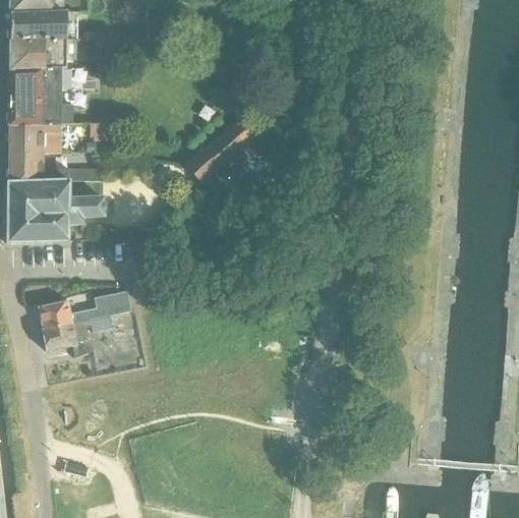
[(10,0),(10,11),(54,11),(53,0),(10,0)]
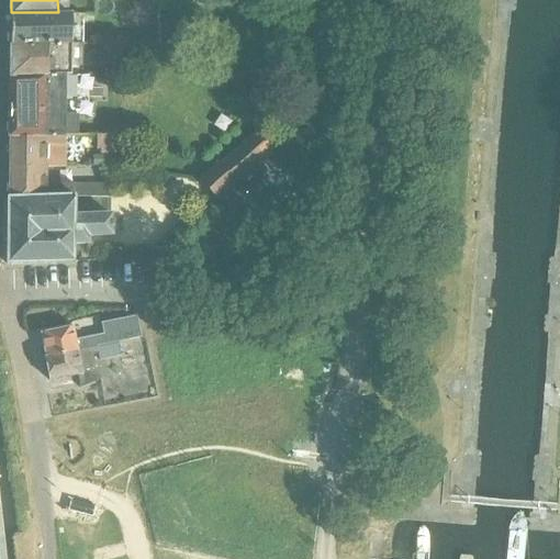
[(11,12),(11,42),(71,43),(71,12),(58,12),(11,12)]
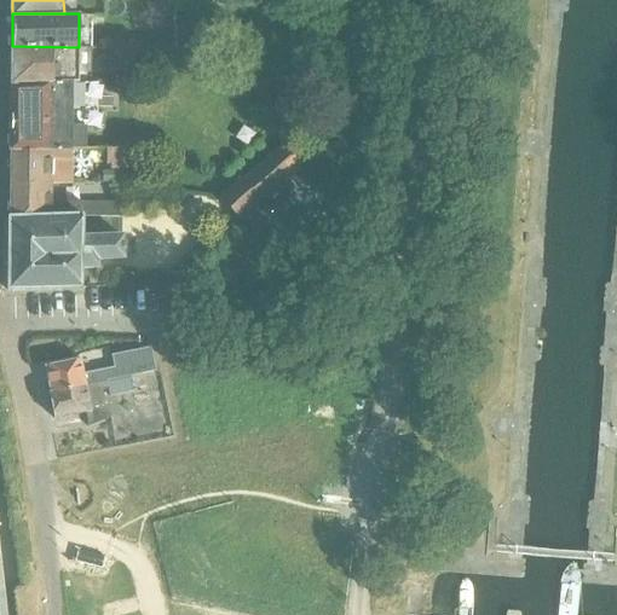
[(12,46),(12,80),(73,81),(80,81),(80,69),(90,69),(91,47),(80,47),(79,47),(12,46)]
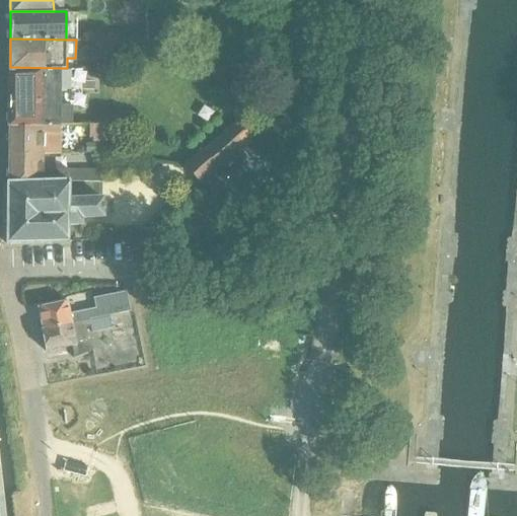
[(10,67),(9,126),(60,125),(60,122),(73,122),(73,102),(61,102),(61,68),(10,67)]
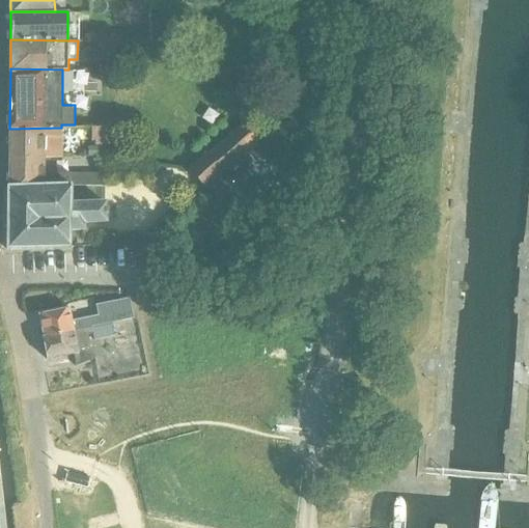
[(190,169),(205,186),(268,130),(252,113),(190,169)]
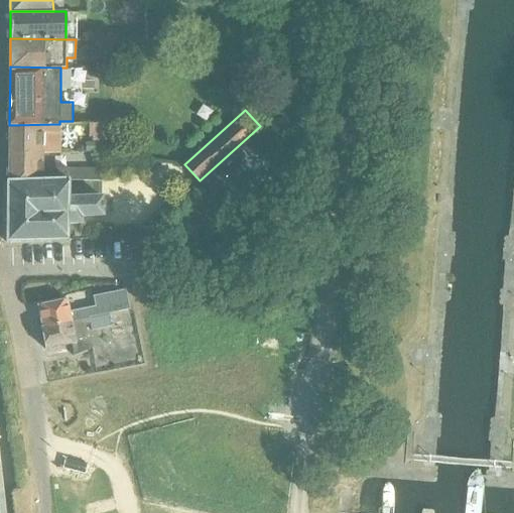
[(102,121),(90,121),(91,133),(94,133),(102,133),(102,121)]
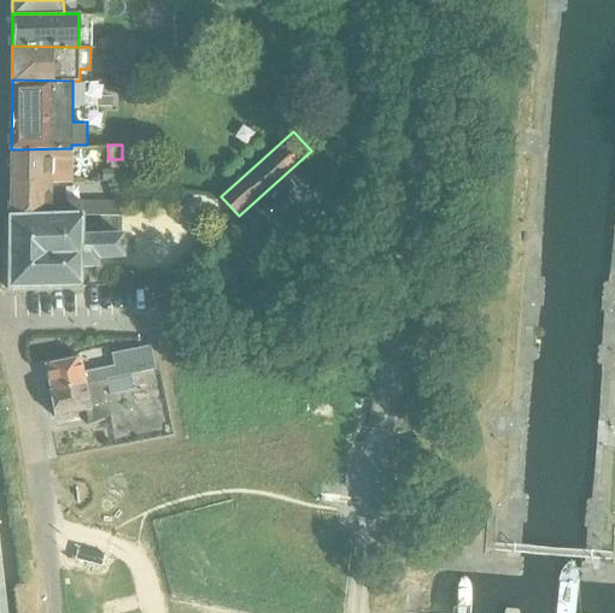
[(11,149),(11,182),(52,181),(71,180),(71,159),(71,148),(11,149)]
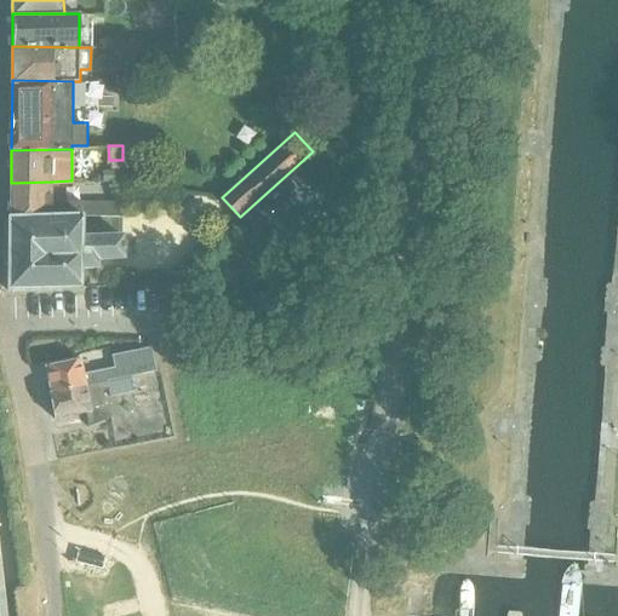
[(11,183),(11,216),(81,216),(122,214),(122,200),(52,201),(52,182),(11,183)]
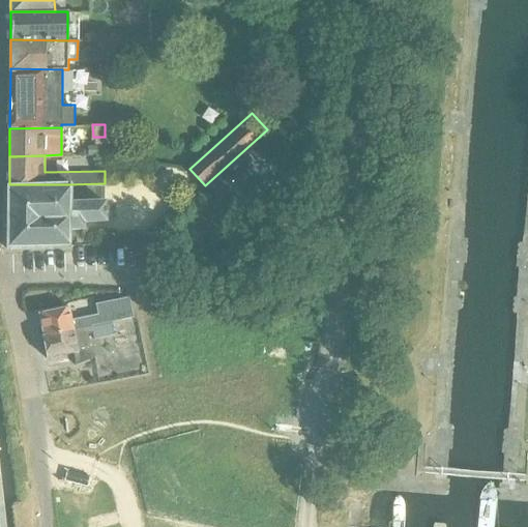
[(69,184),(9,184),(8,246),(68,244),(68,228),(85,228),(85,221),(107,220),(107,200),(78,201),(78,204),(69,204),(69,184)]
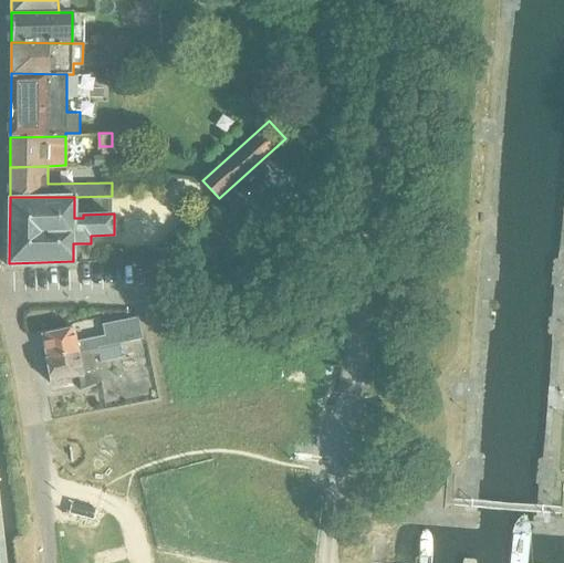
[(48,357),(98,346),(144,336),(139,315),(104,323),(106,333),(77,340),(75,325),(42,332),(48,356),(48,357)]
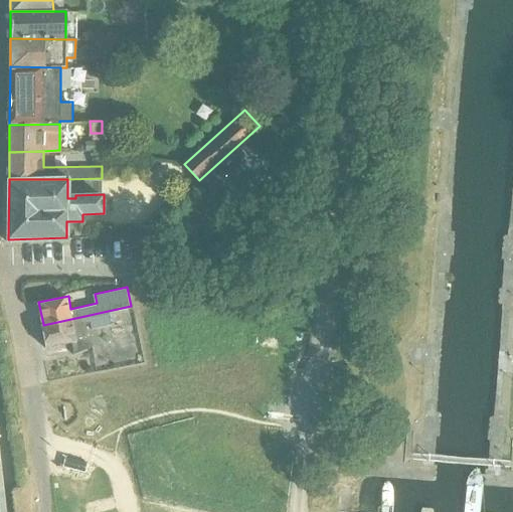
[(90,316),(93,327),(112,323),(109,312),(90,316)]
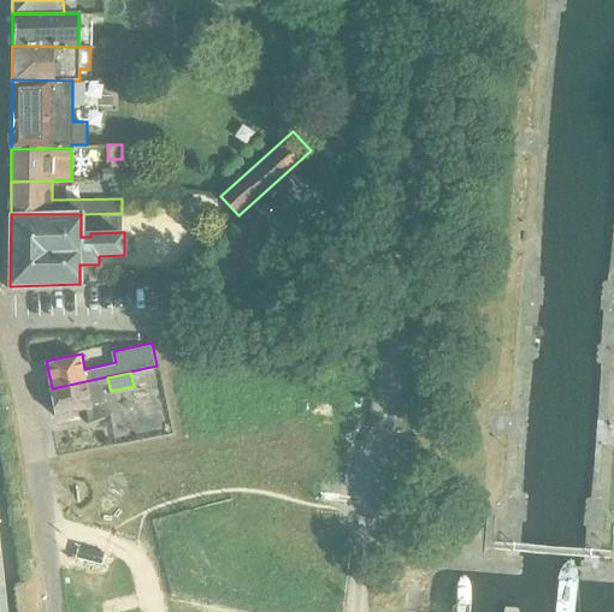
[(52,387),(51,387),(55,414),(87,408),(89,422),(112,413),(110,398),(106,399),(104,384),(108,382),(107,376),(52,388),(52,387)]
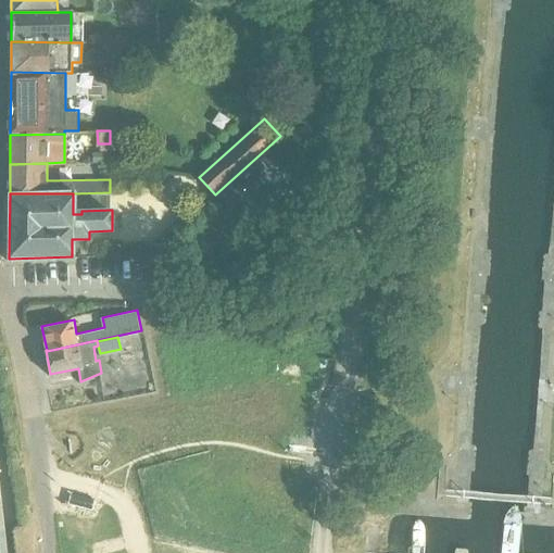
[(166,488),(165,468),(133,470),(134,490),(166,488)]
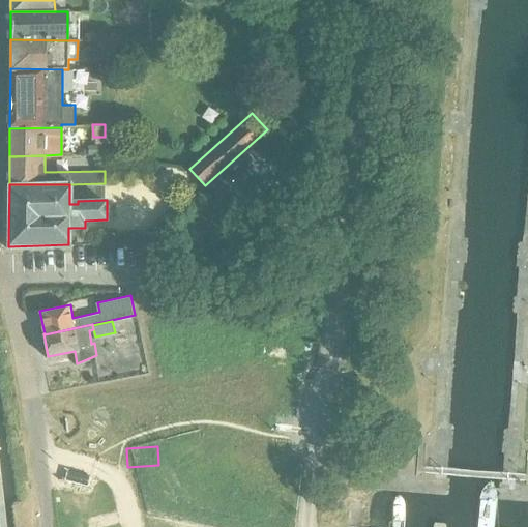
[(67,469),(65,478),(89,485),(92,475),(67,469)]
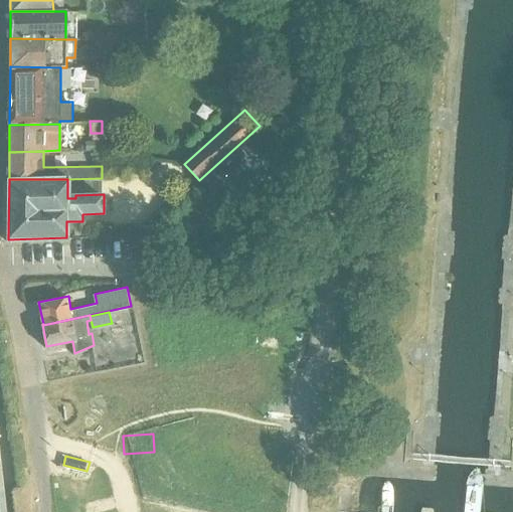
[(151,493),(177,496),(178,484),(152,482),(151,493)]
